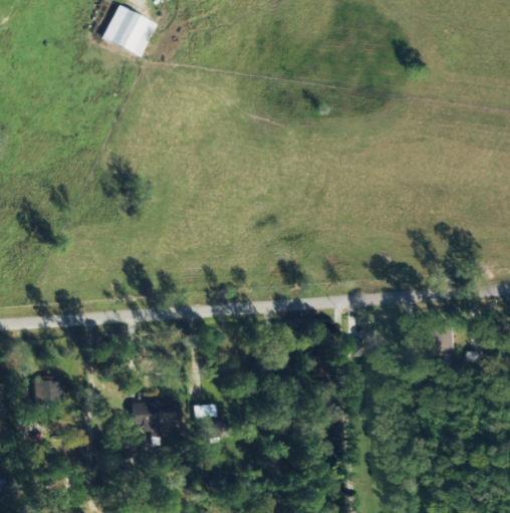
[(102,38),(142,56),(157,23),(117,5),(102,38)]
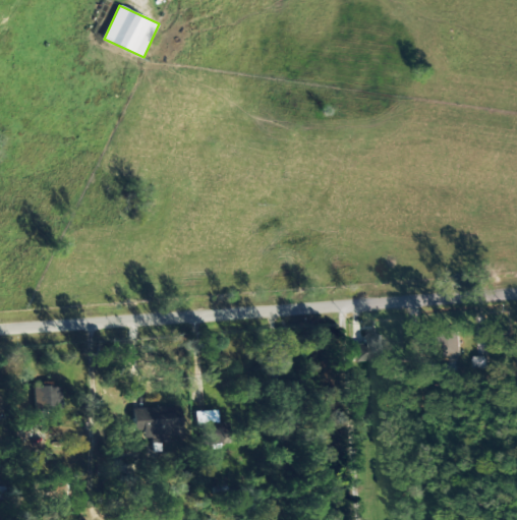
[(365,343),(354,344),(355,361),(385,360),(384,329),(365,329),(365,343)]
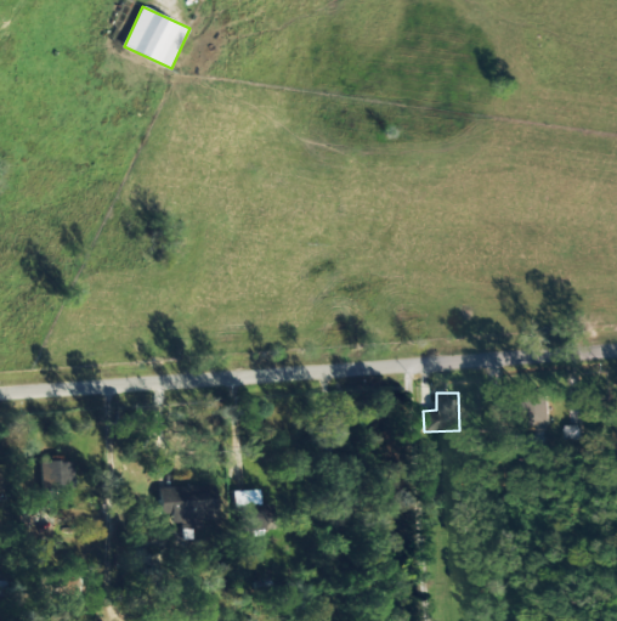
[(45,461),(46,489),(75,487),(74,459),(45,461)]
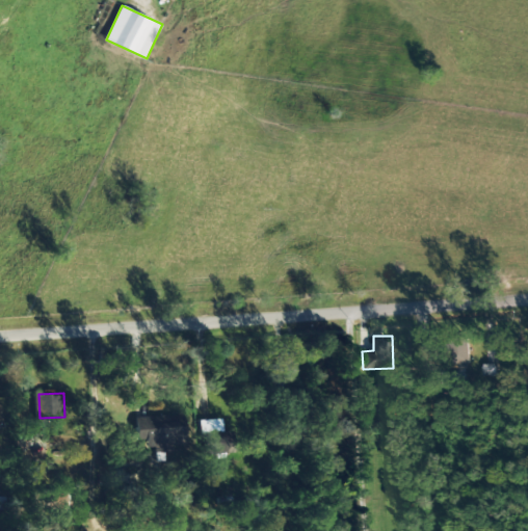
[(137,417),(138,439),(149,439),(149,451),(178,450),(177,422),(170,423),(170,415),(137,417)]
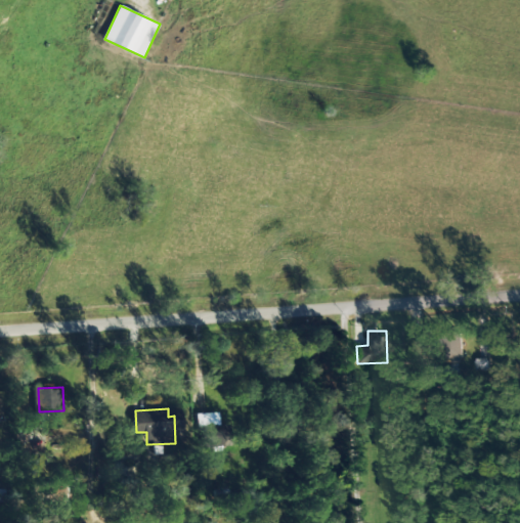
[(233,445),(232,424),(221,425),(221,412),(201,412),(202,446),(233,445)]
